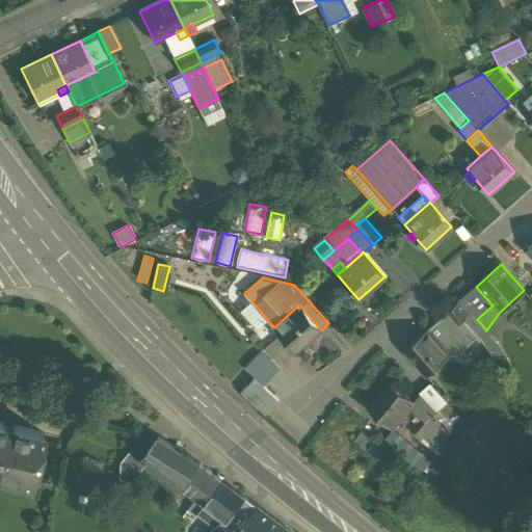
[(344,283),(340,287),(345,293),(349,289),(344,283)]
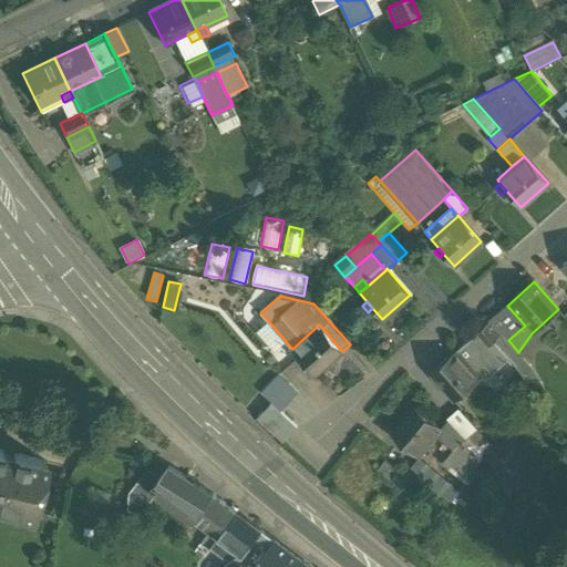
[(507,306),(483,327),(483,328),(509,358),(509,359),(519,372),(528,364),(518,352),(508,340),(525,326),(507,306)]
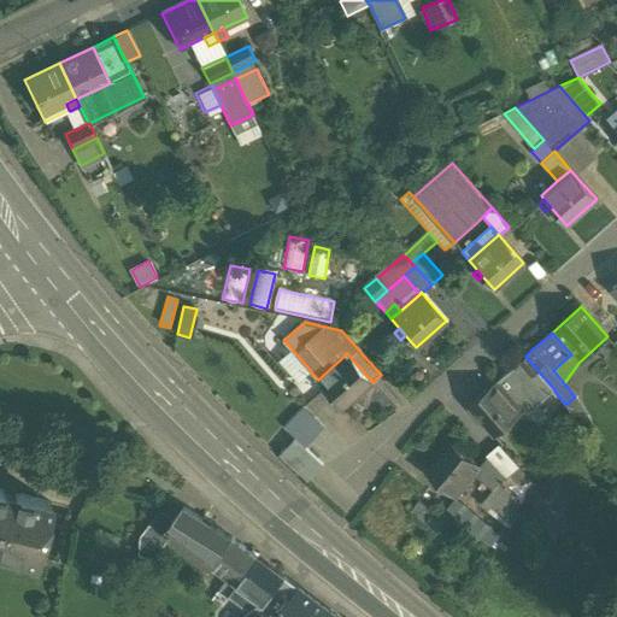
[(372,382),(347,353),(318,380),(325,389),(340,404),(344,409),(372,382)]
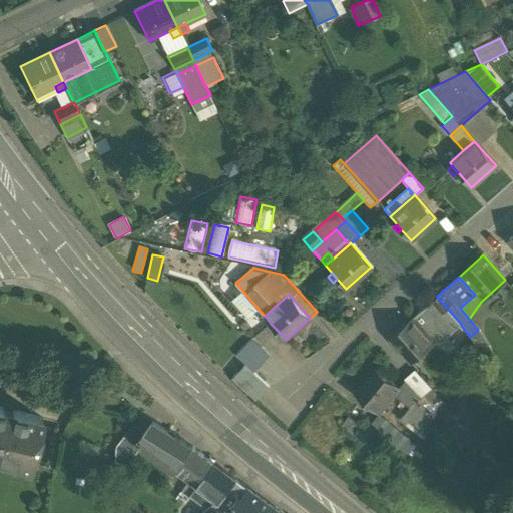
[(461,324),(437,297),(437,296),(414,317),(436,341),(439,344),(461,325),(461,324)]
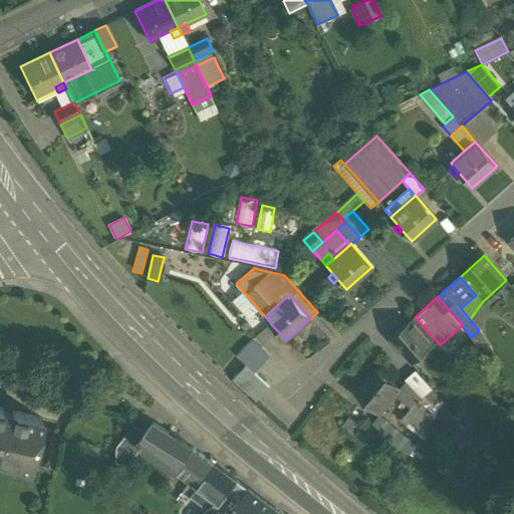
[(437,341),(415,317),(391,338),(412,362),(437,341)]
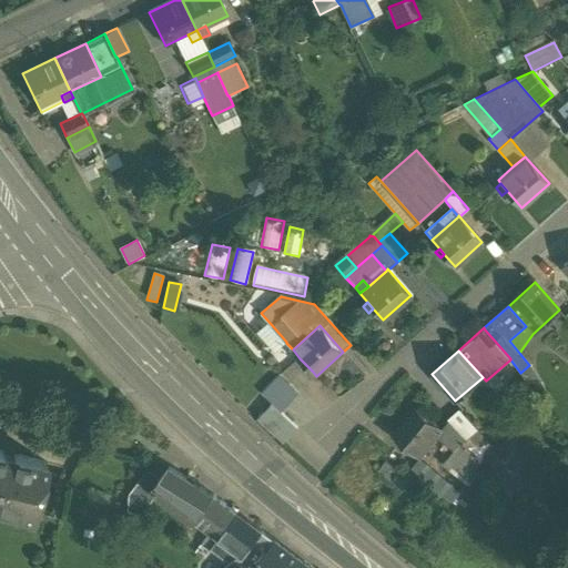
[(313,372),(300,358),(296,362),(308,376),(313,372)]
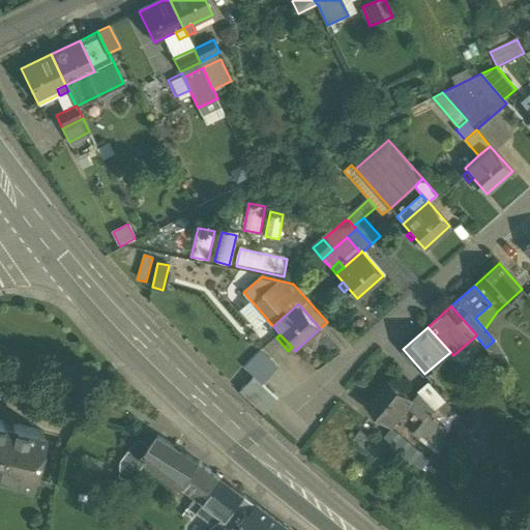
[(509,363),(494,341),(486,348),(499,370),(509,363)]
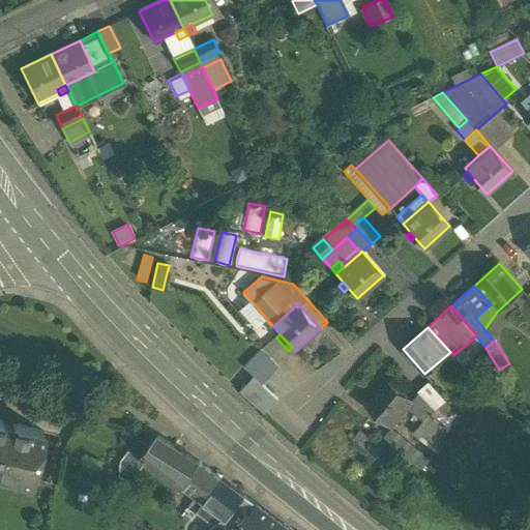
[(264,382),(281,365),(261,346),(245,362),(264,382)]
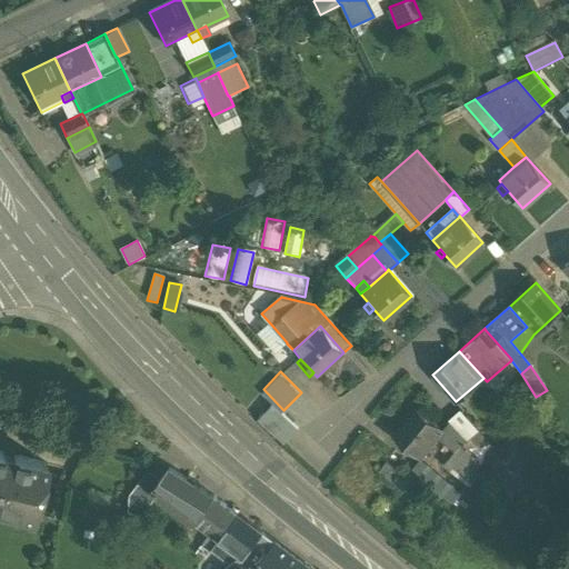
[(298,429),(272,405),(259,419),(285,443),(298,429)]
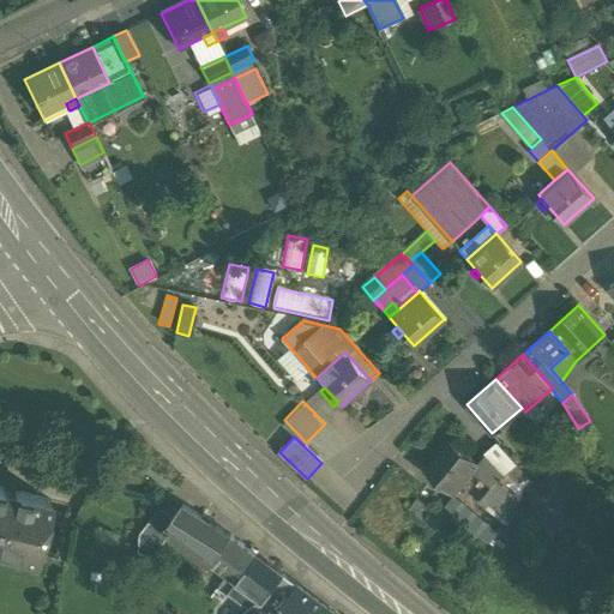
[(476,464),(446,440),(422,470),(452,495),(471,471),(477,465),(476,464)]
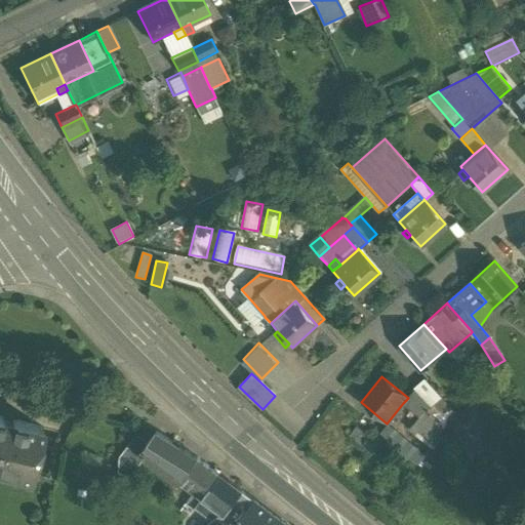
[(440,397),(425,379),(414,389),(430,406),(440,397)]
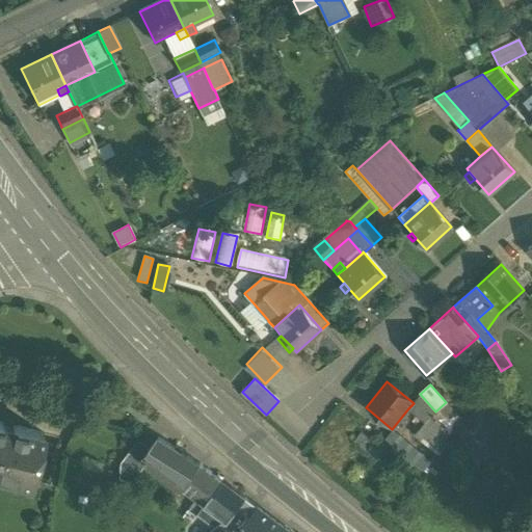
[(435,411),(420,394),(413,402),(414,403),(408,408),(424,422),(414,435),(436,454),(447,442),(448,442),(442,424),(431,416),(435,411)]
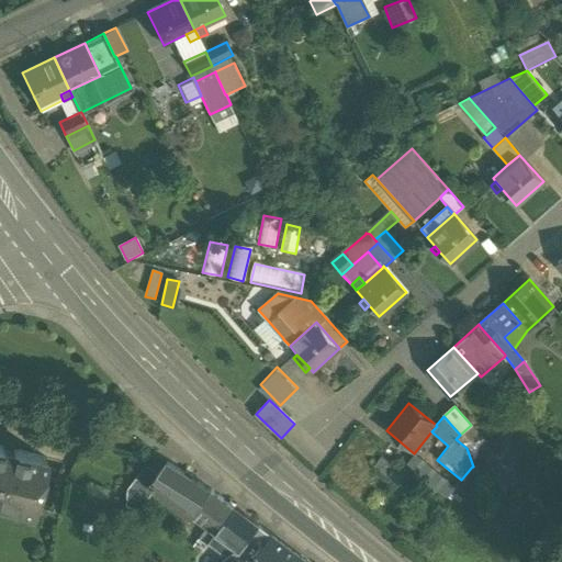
[(502,439),(482,448),(491,468),(510,459),(502,439)]
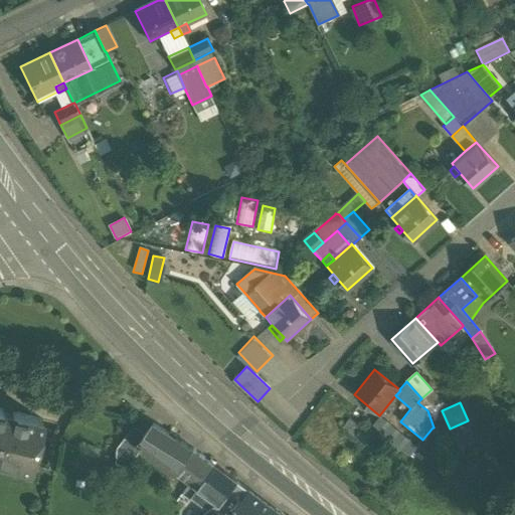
[(42,420),(0,409),(0,459),(30,468),(42,420)]
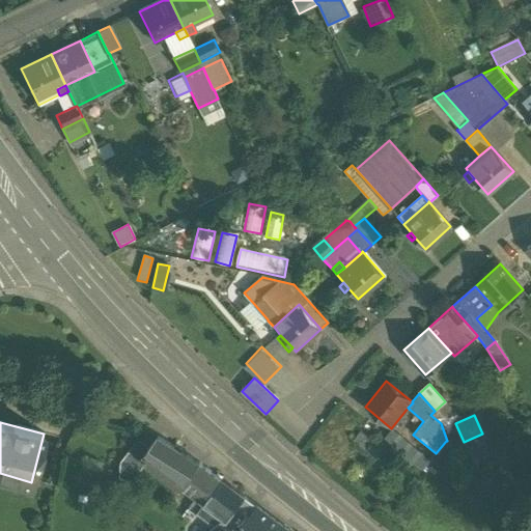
[(175,448),(158,437),(146,451),(141,459),(146,464),(157,472),(175,448)]
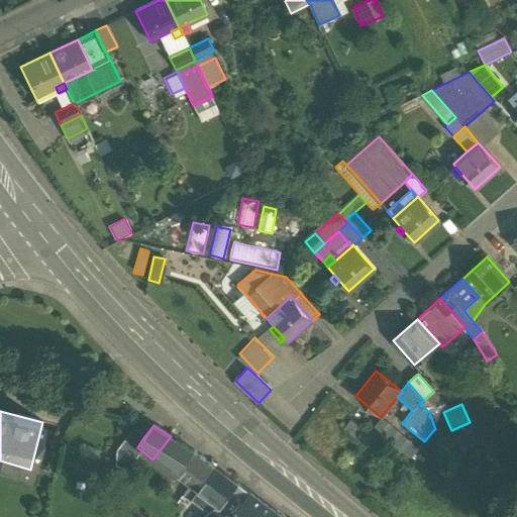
[(387,437),(414,455),(421,444),(395,426),(387,437)]
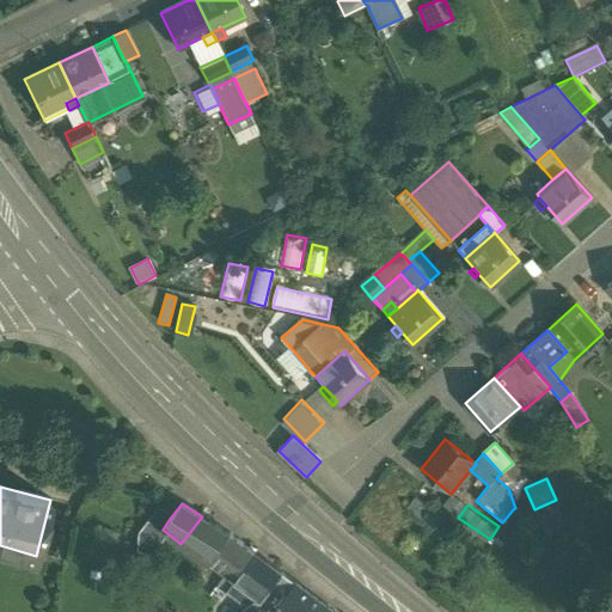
[(157,510),(139,534),(139,551),(151,556),(169,534),(163,530),(161,530),(169,520),(157,510)]
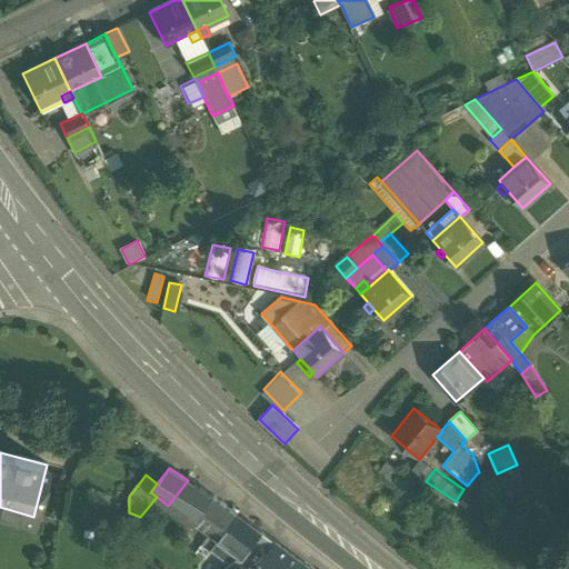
[(215,497),(188,480),(168,506),(193,526),(197,520),(215,497)]
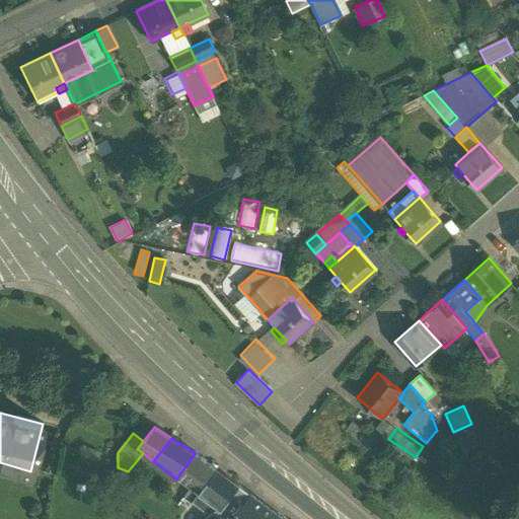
[(217,468),(196,453),(179,474),(194,486),(200,490),(217,468)]
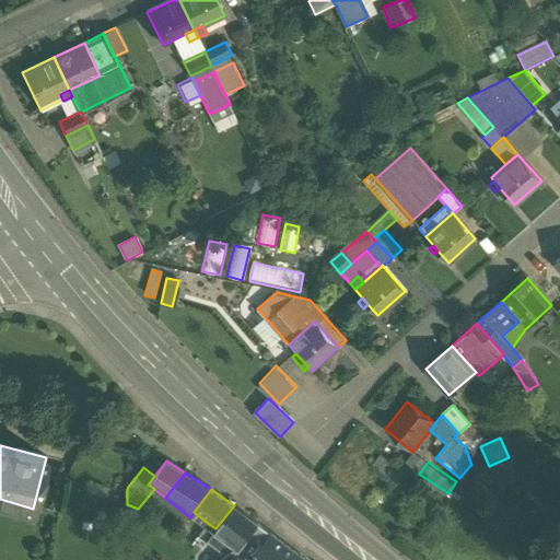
[(257,523),(234,505),(216,528),(223,535),(224,535),(240,547),(257,523)]
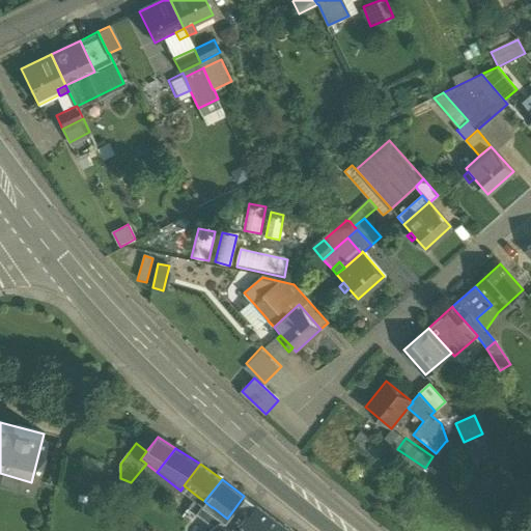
[(244,496),(227,519),(215,528),(211,530),(224,530),(226,528),(229,530),(238,530),(257,506),(244,496)]
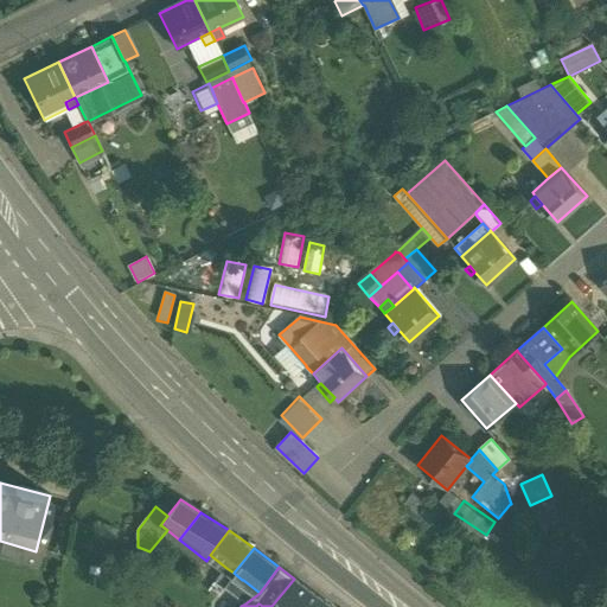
[(227,568),(216,581),(224,587),(234,573),(227,568)]
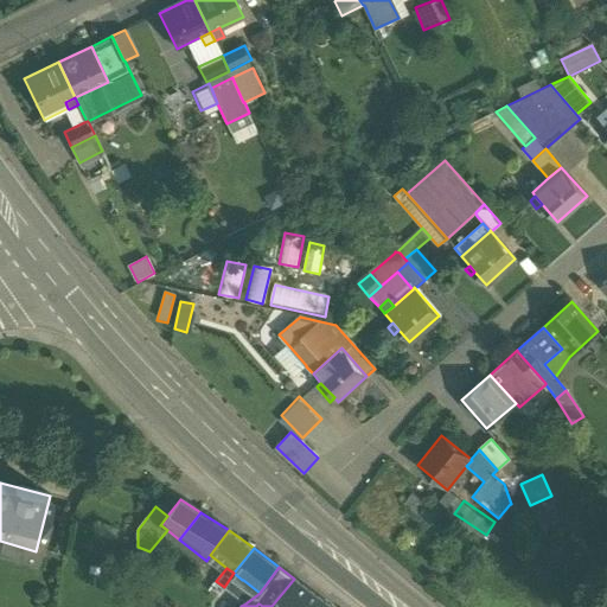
[(242,580),(234,573),(224,587),(232,594),(242,580)]
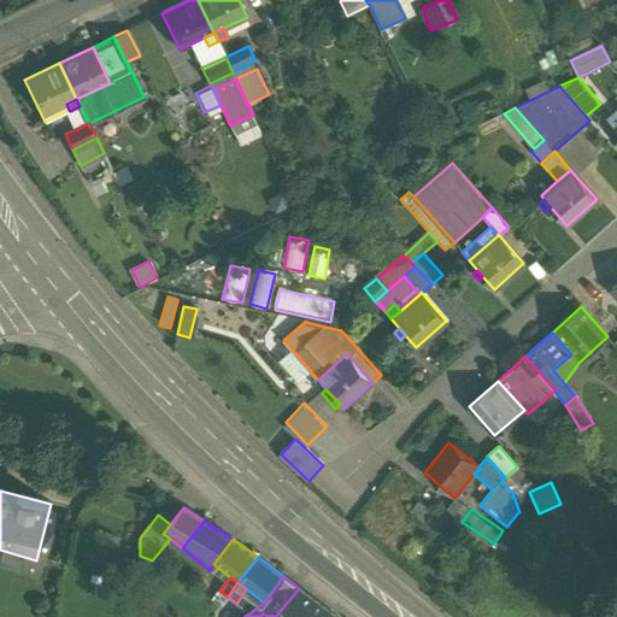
[(335,616),(299,588),(276,616),(266,616),(263,613),(260,616),(335,616)]
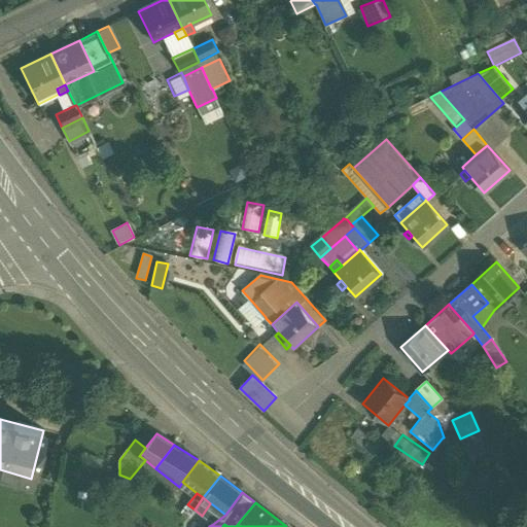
[(210,503),(202,516),(213,524),(225,515),(211,503),(210,503)]
